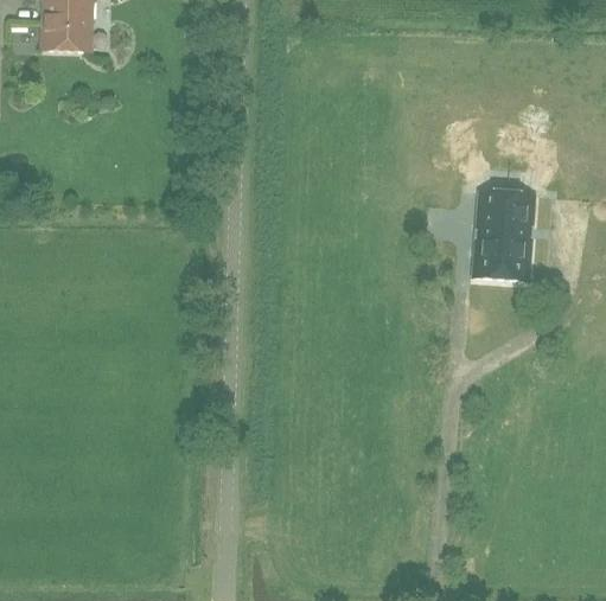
[(43,0),(42,50),(91,51),(93,0),(43,0)]
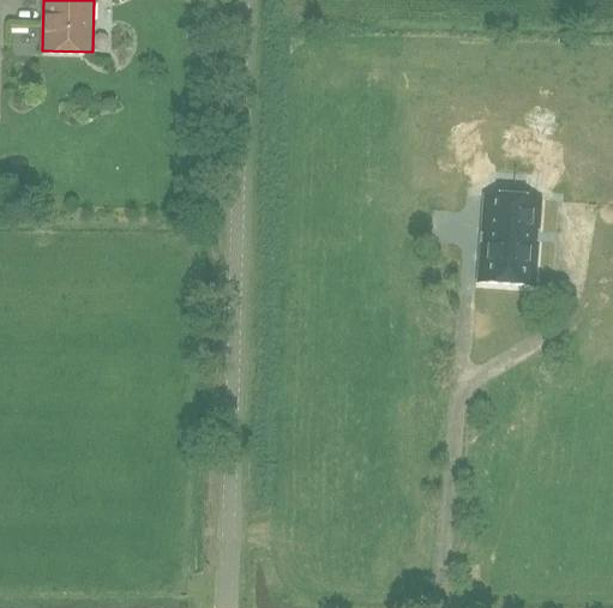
[(100,0),(101,46),(120,46),(120,0),(100,0)]
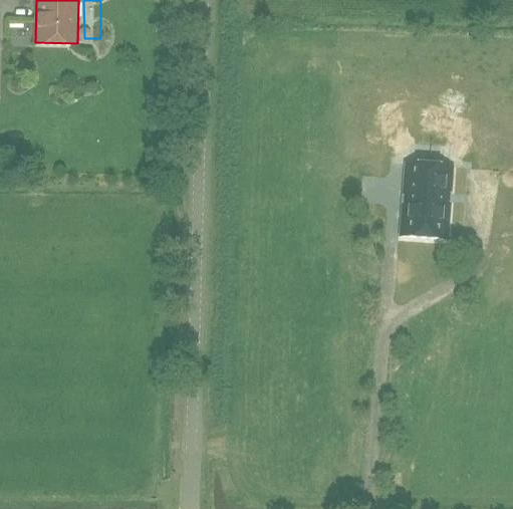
[(448,237),(454,165),(407,161),(401,234),(448,237)]
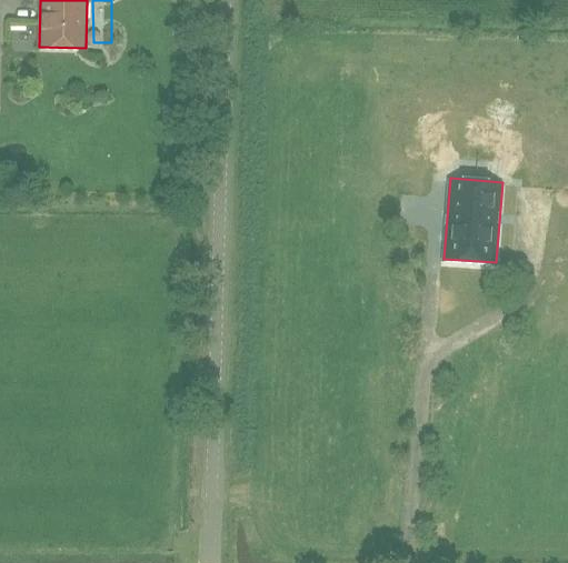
[(567,179),(551,179),(549,225),(567,227),(567,179)]
